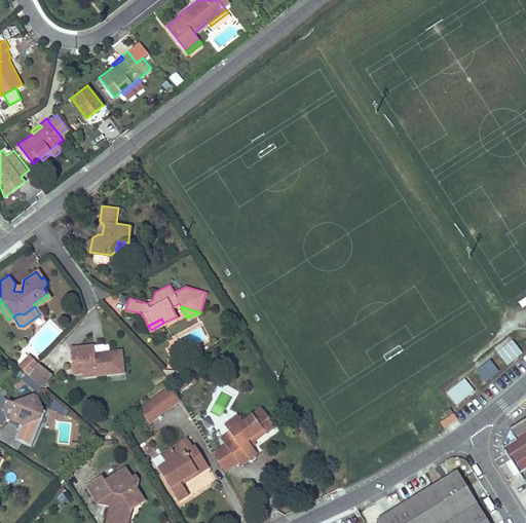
[(521,350),(511,338),(496,350),(506,363),(521,350)]
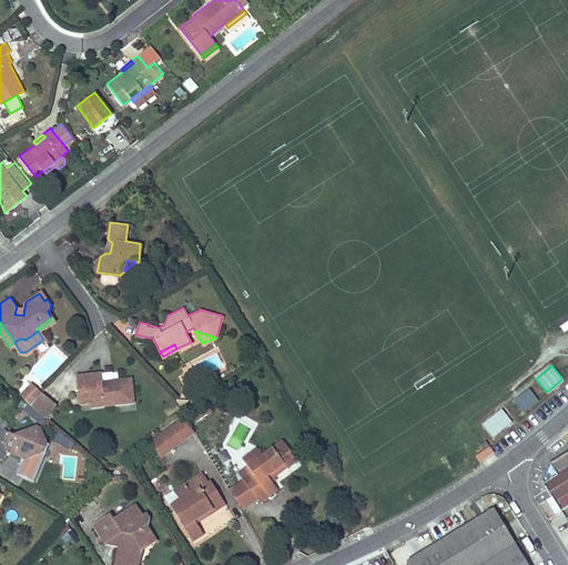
[(102,379),(102,371),(77,373),(79,391),(88,390),(90,404),(133,400),(132,392),(131,376),(113,379),(113,382),(103,383),(102,379)]
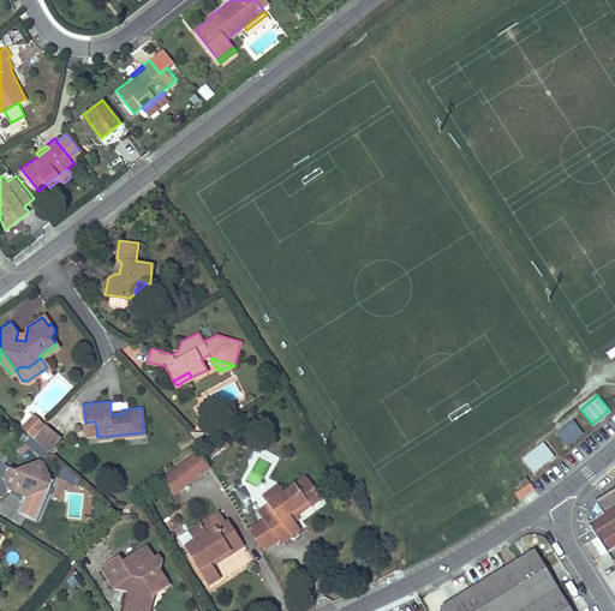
[(34,413),(22,425),(24,427),(33,435),(45,423),(34,413)]
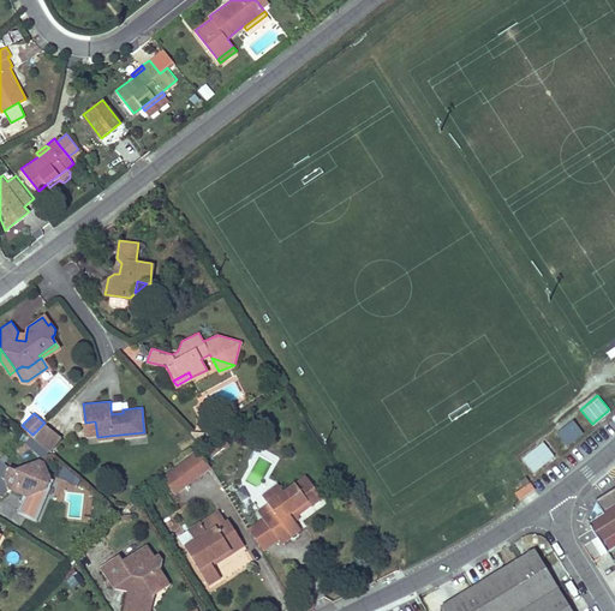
[(557,430),(568,444),(585,431),(574,417),(557,430)]
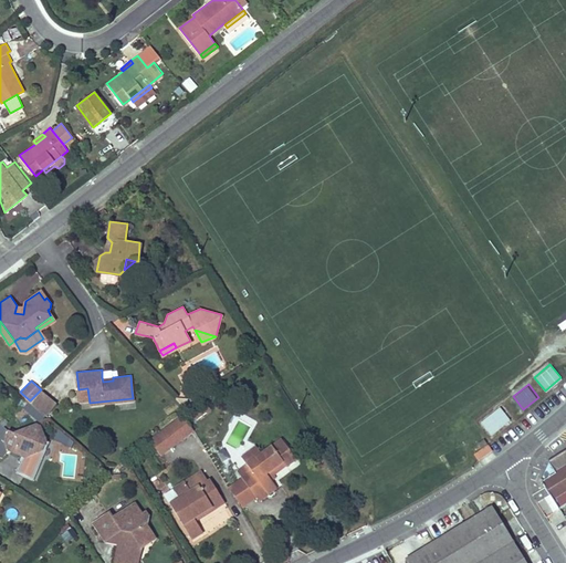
[(80,404),(90,403),(87,388),(79,389),(80,404)]
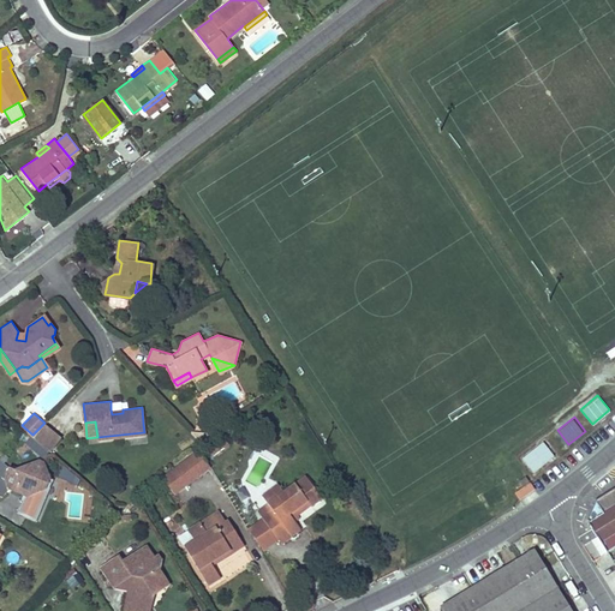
[(190,430),(203,443),(218,432),(190,430)]
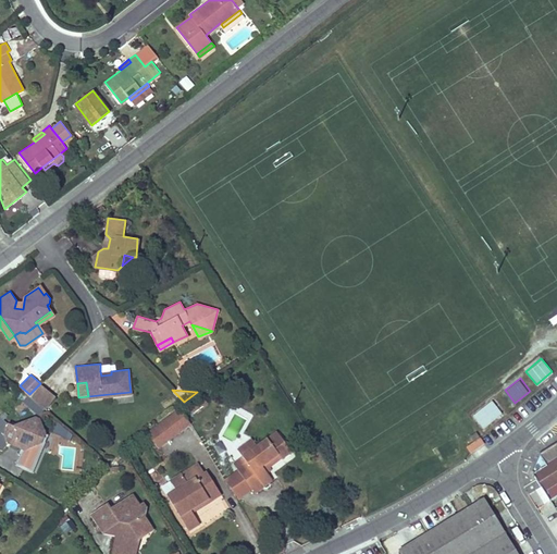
[(27,395),(22,399),(29,406),(34,402),(27,395)]
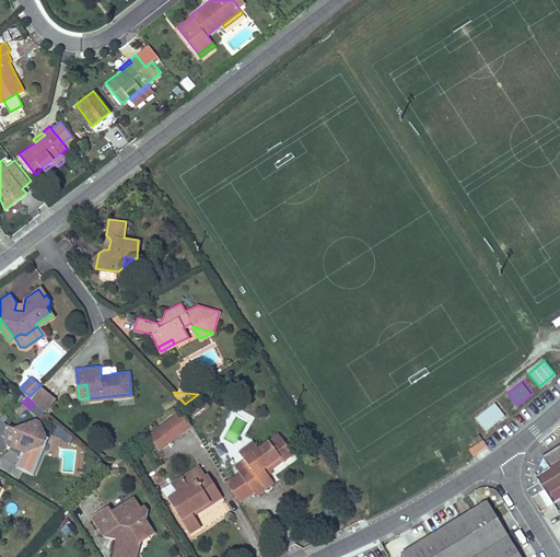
[(493,401),(474,416),(485,429),(503,414),(493,401)]
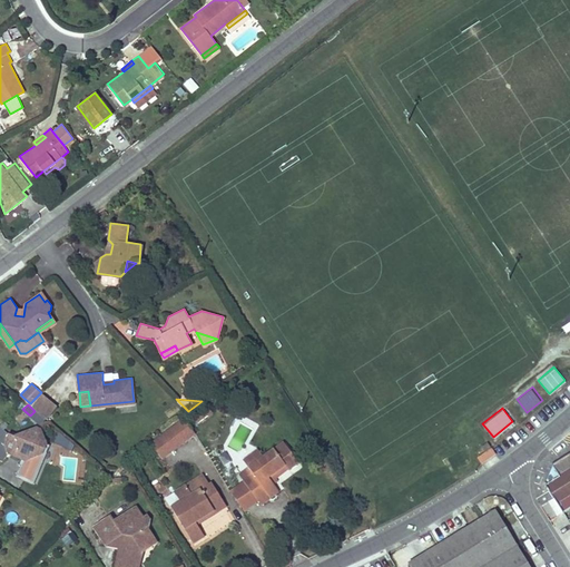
[(182,417),(149,441),(161,456),(195,431),(182,417)]
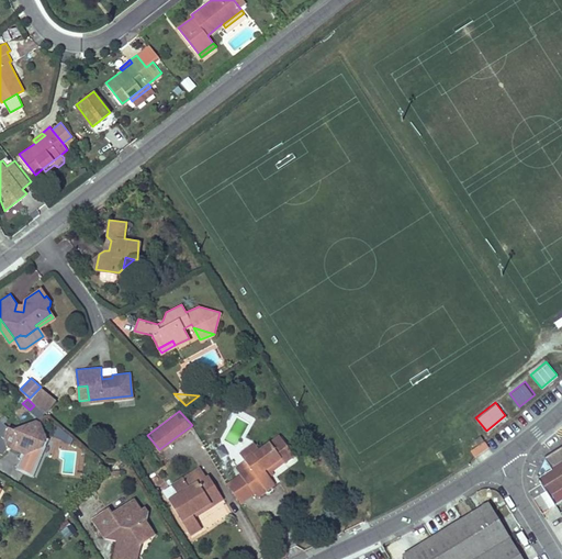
[(7,445),(14,448),(19,446),(30,450),(29,447),(44,440),(45,434),(40,422),(35,420),(12,428),(8,426),(4,435),(7,445)]
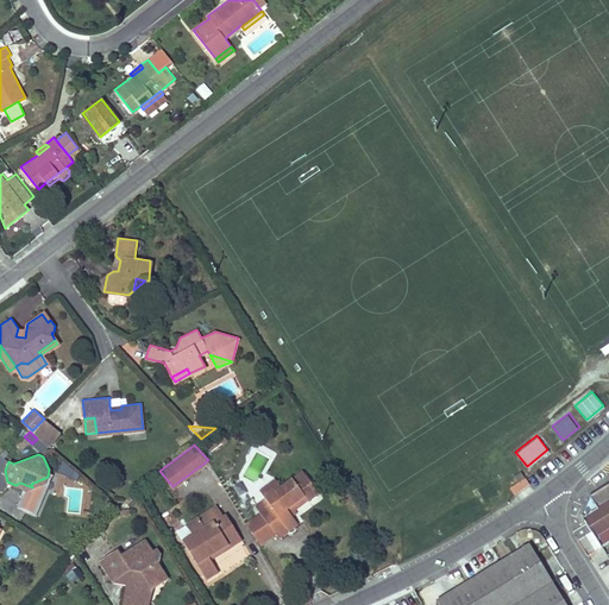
[(297,522),(292,514),(288,506),(305,495),(307,499),(319,491),(302,470),(265,497),(269,503),(258,510),(278,536),(297,522)]
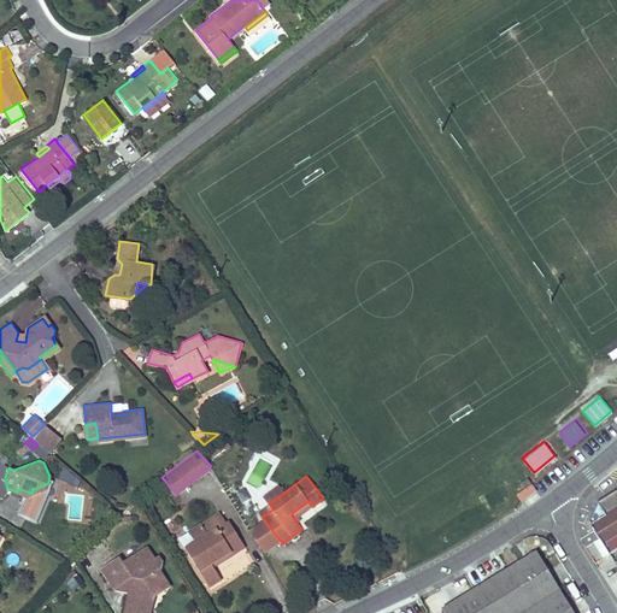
[(530,482),(516,493),(519,499),(535,488),(530,482)]
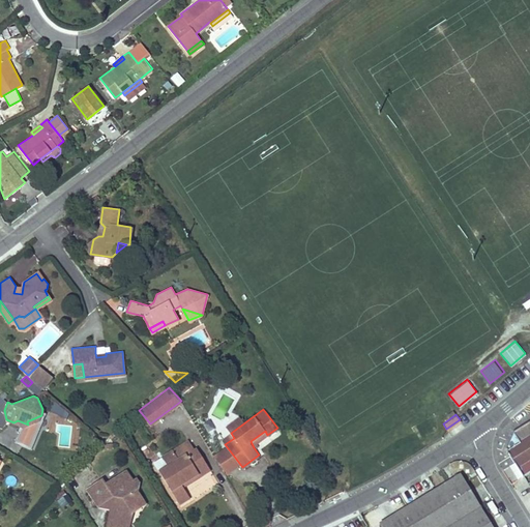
[(41,415),(27,421),(28,425),(39,419),(41,415)]
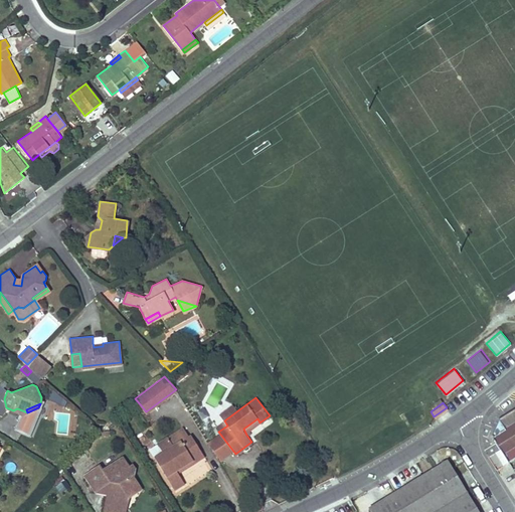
[(514,406),(500,417),(500,418),(496,434),(494,436),(493,436),(509,461),(514,456),(514,406)]
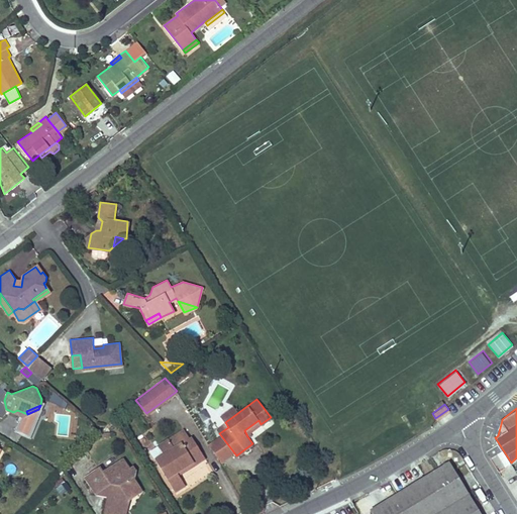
[(244,430),(247,436),(251,434),(249,431),(261,424),(259,420),(244,430)]
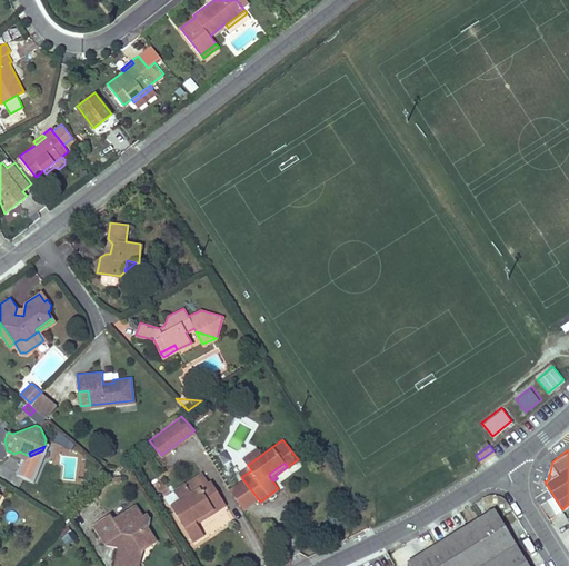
[(179,499),(170,505),(192,539),(203,533),(197,522),(193,517),(211,505),(215,510),(226,503),(211,479),(208,482),(202,472),(173,490),(179,499)]
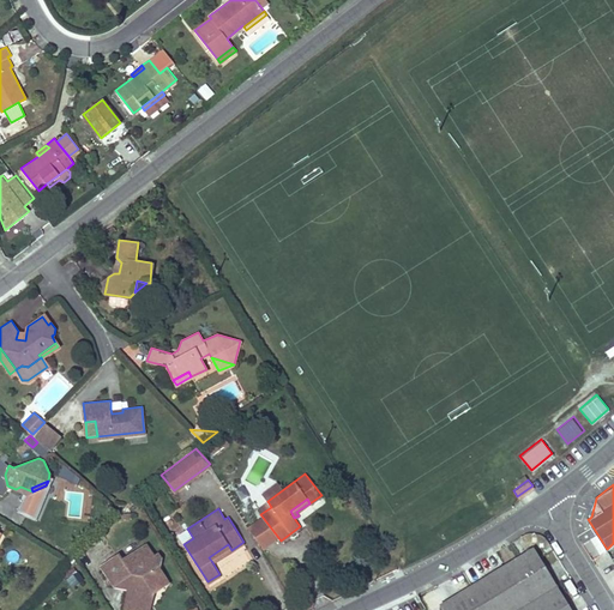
[(187,529),(178,535),(184,544),(193,538),(187,529)]
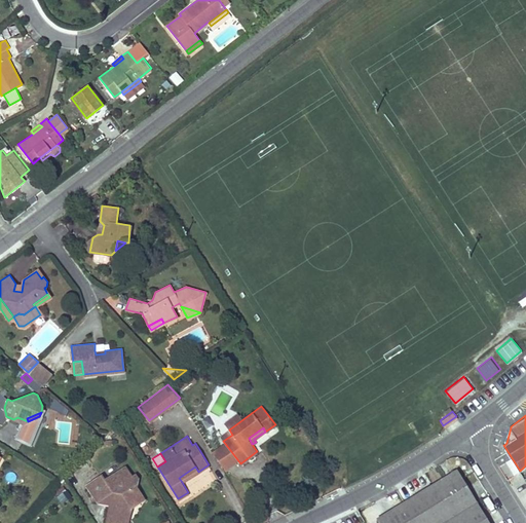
[(86,485),(95,499),(110,490),(113,493),(110,505),(106,521),(107,522),(113,519),(119,521),(128,517),(132,507),(138,502),(140,491),(135,484),(137,483),(137,478),(136,475),(132,477),(125,467),(104,480),(102,476),(86,485)]
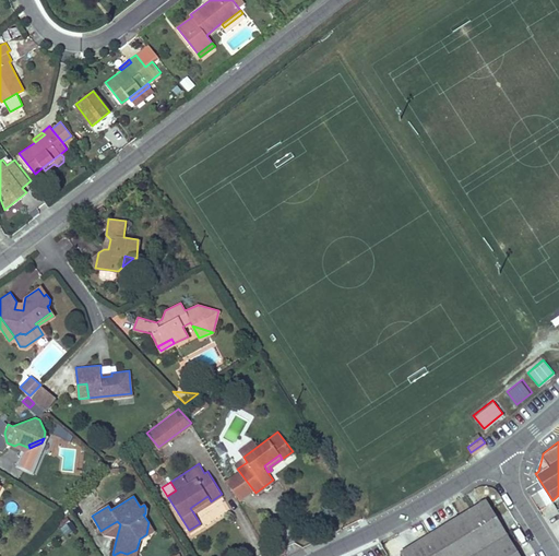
[(190,508),(193,512),(211,501),(207,496),(190,508)]
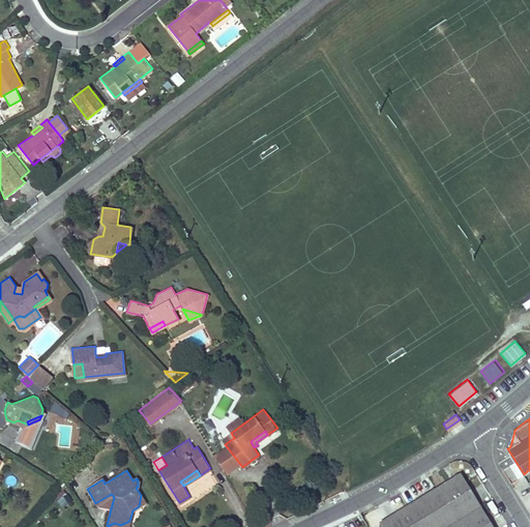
[(379,521),(382,526),(445,526),(480,505),(461,472),(379,521)]
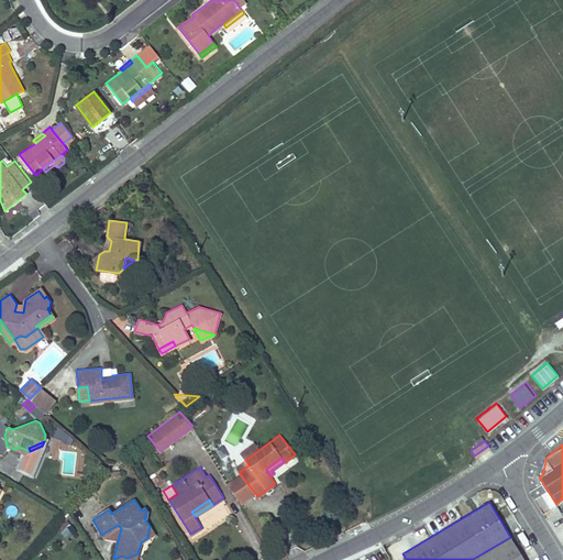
[(118,525),(101,535),(103,537),(118,540),(121,528),(118,525)]
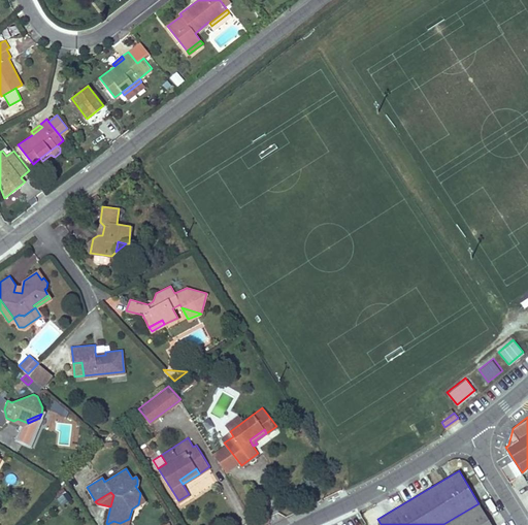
[(492,524),(479,503),(443,524),(492,524)]
